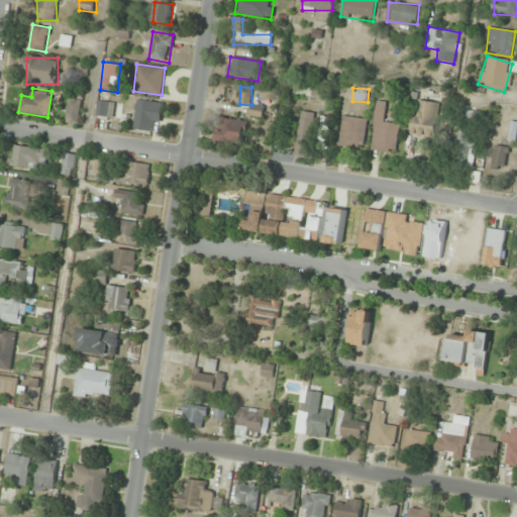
[(68,121),(80,121),(80,99),(68,99),(68,121)]
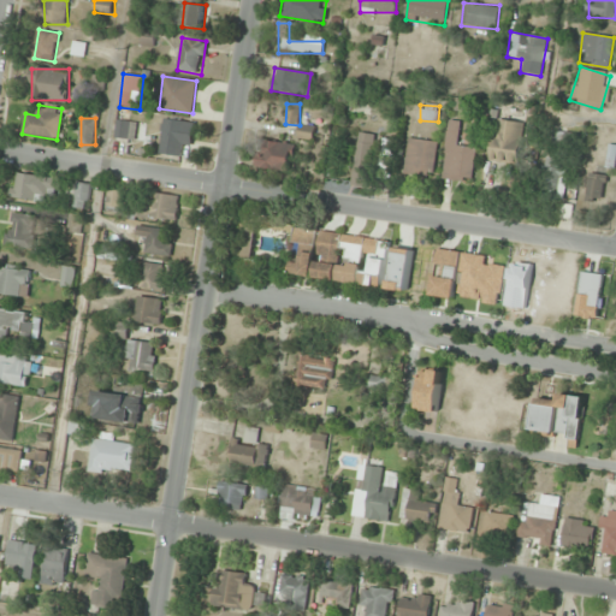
[(116,138),(137,141),(138,122),(118,119),(116,138)]
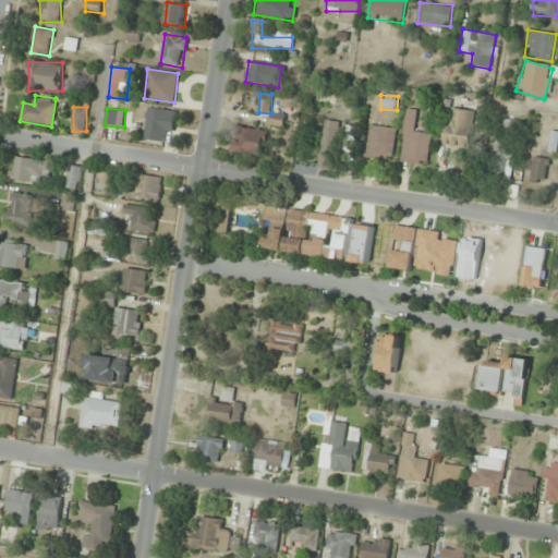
[(169,110),(147,108),(145,140),(167,142),(169,110)]
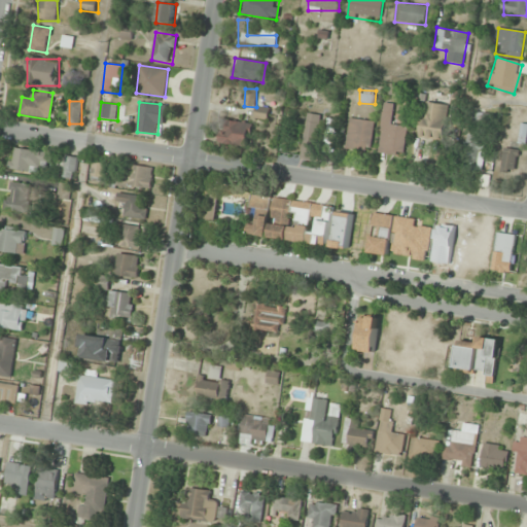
[(418,137),(443,141),(449,106),(424,102),(418,137)]
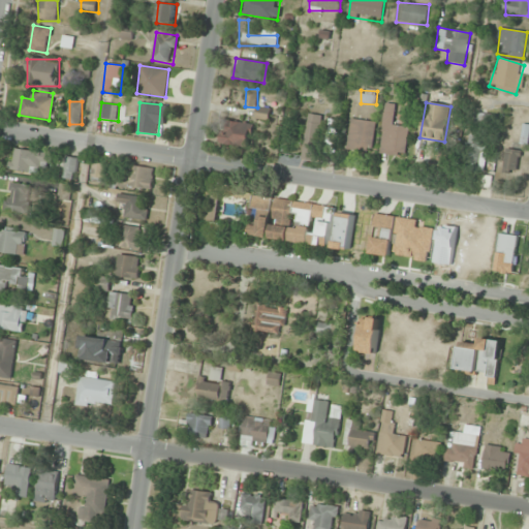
[(409,127),(394,125),(396,104),(384,103),(380,154),(406,156),(409,127)]
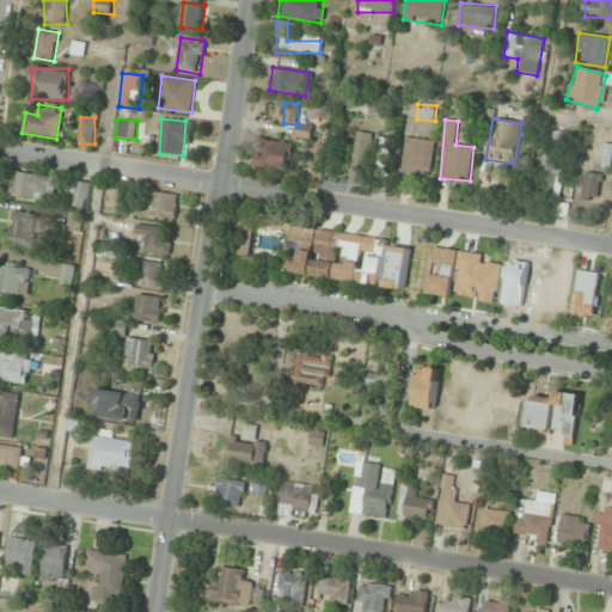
[(311,138),(312,126),(298,126),(298,138),(311,138)]
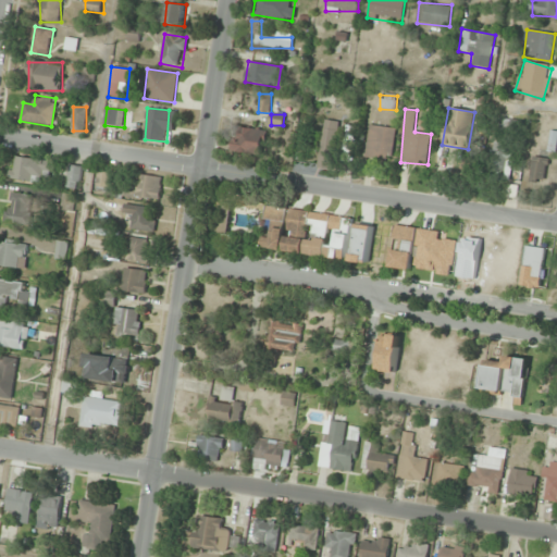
[(492,175),(509,177),(516,121),(498,119),(492,175)]
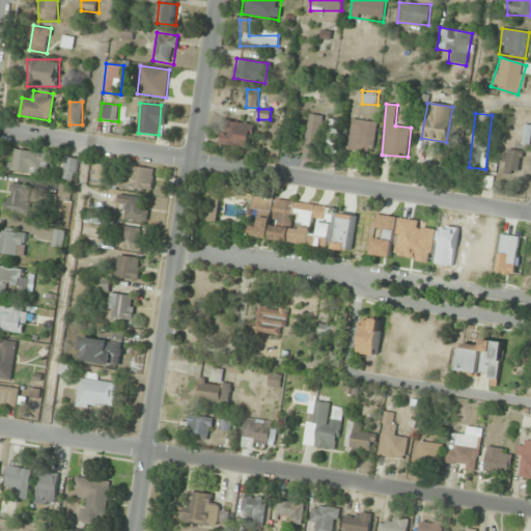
[(320,115),(307,115),(305,161),(318,161),(320,115)]
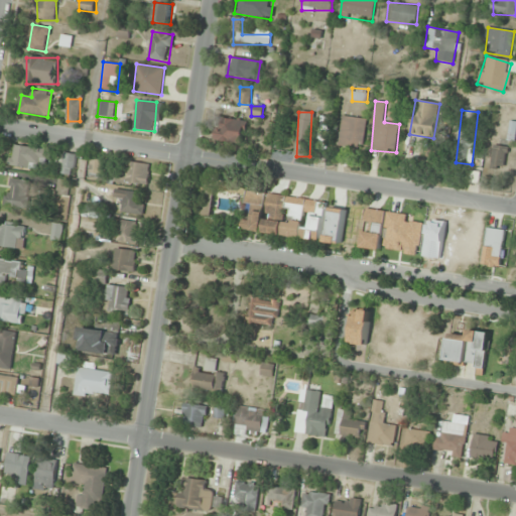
[(364,147),(366,118),(342,117),(340,146),(364,147)]
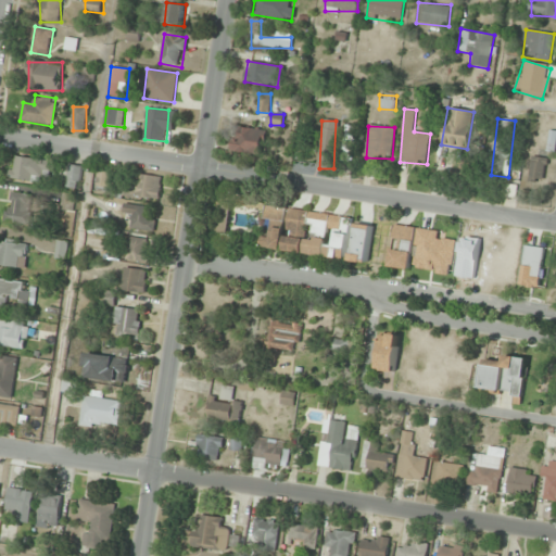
[(265,129),(232,129),(232,152),(265,152),(265,129)]
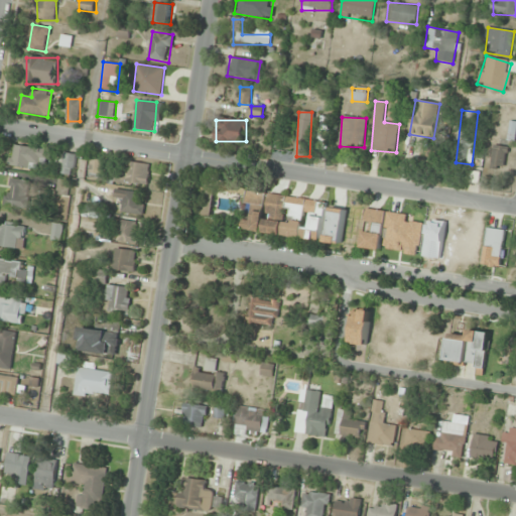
[(40,169),(41,160),(51,161),(52,150),(13,145),(10,165),(40,169)]
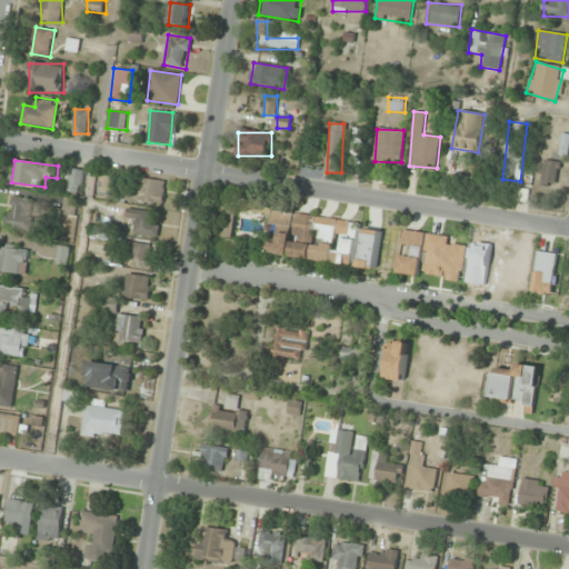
[(557,185),(559,161),(543,160),(541,183),(557,185)]
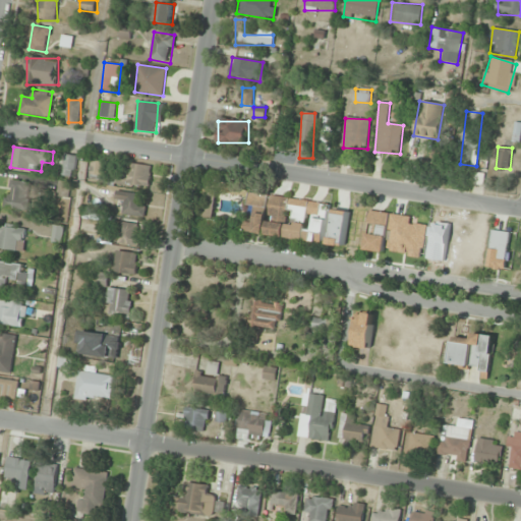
[(71,177),(77,157),(66,154),(61,174),(71,177)]
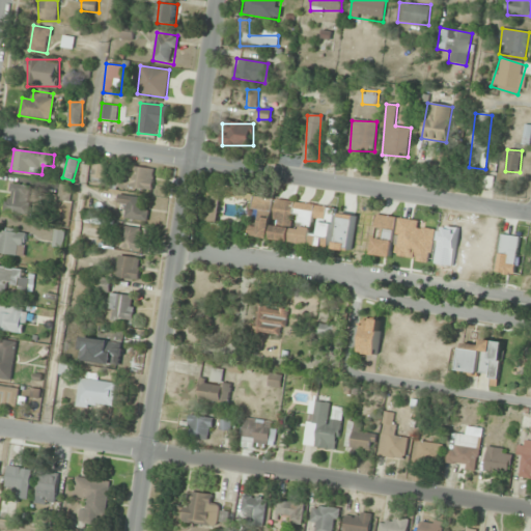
[(107,164),(92,164),(91,183),(106,183),(107,164)]
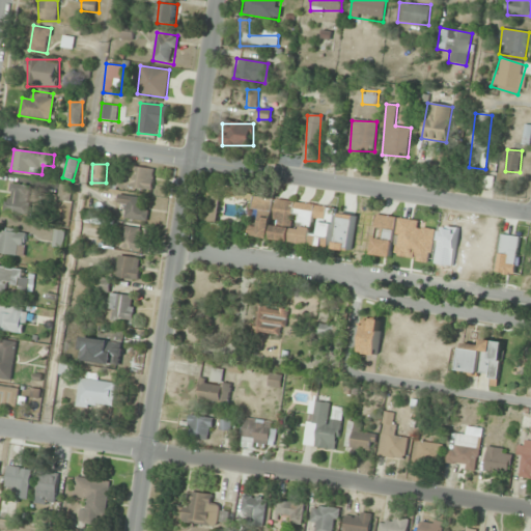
[(152,190),(155,169),(132,167),(131,177),(119,176),(118,188),(152,190)]
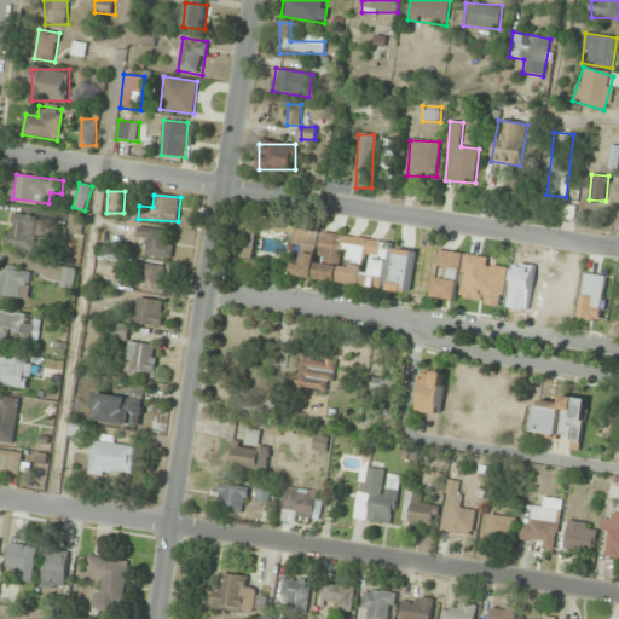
[(34,250),(35,217),(10,215),(9,249),(34,250)]
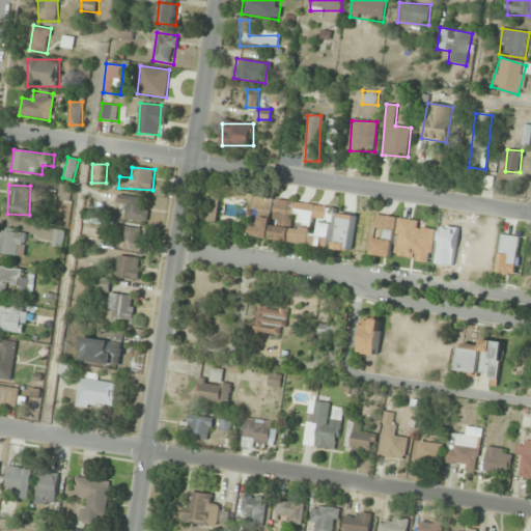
[(59,200),(71,200),(72,186),(60,185),(59,200)]
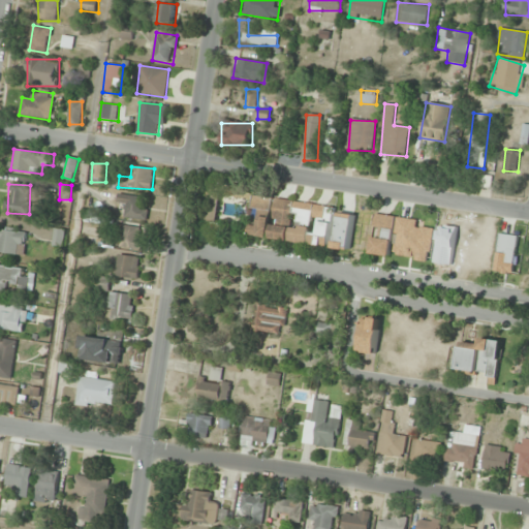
[(215,223),(221,194),(209,191),(204,221),(215,223)]
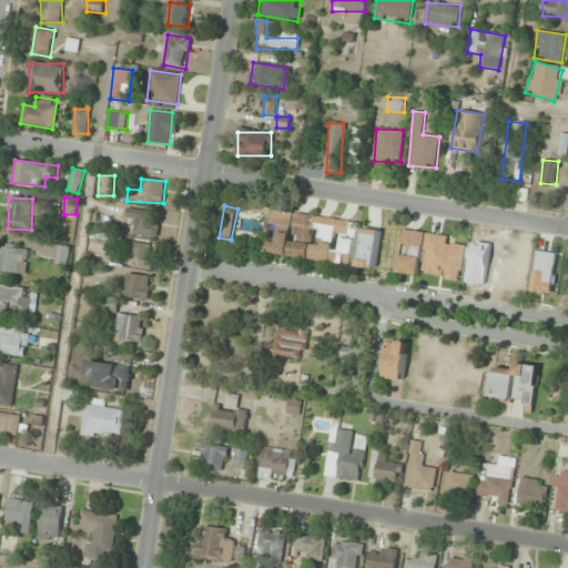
[(161,217),(130,206),(127,217),(138,222),(134,231),(154,237),(161,217)]
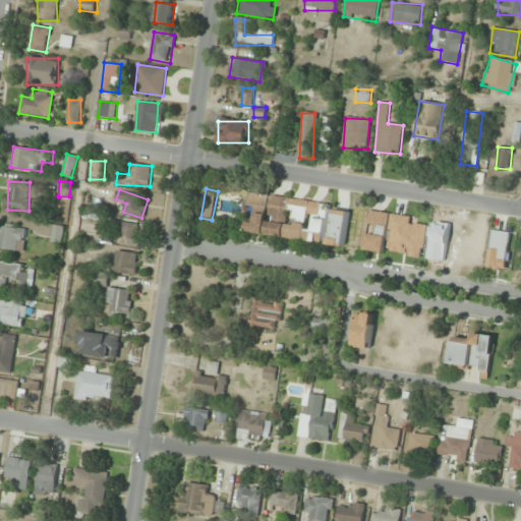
[(284,237),(290,198),(251,192),(245,231),(284,237)]
